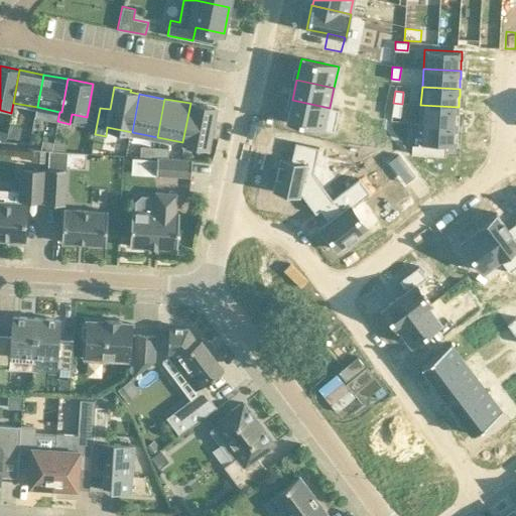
[(292,100),(287,121),(334,131),(339,109),(330,107),(330,108),(292,100)]
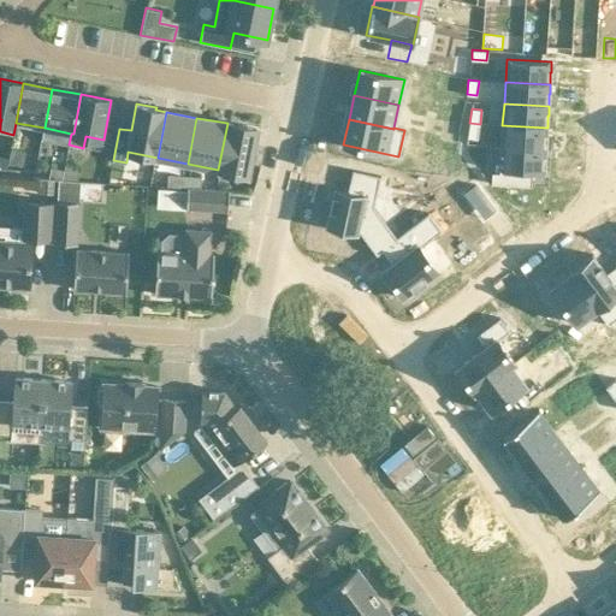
[(254,147),(258,128),(238,123),(237,125),(230,124),(230,122),(229,122),(227,123),(218,170),(249,176),(250,163),(254,147)]
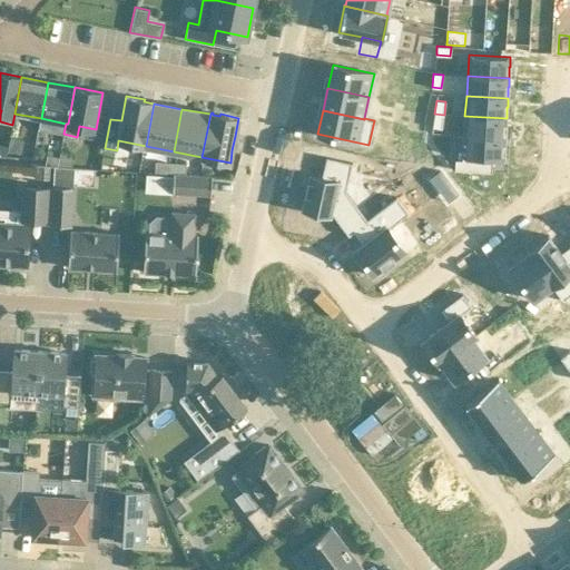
[(442,128),(444,115),(434,114),(433,127),(442,128)]
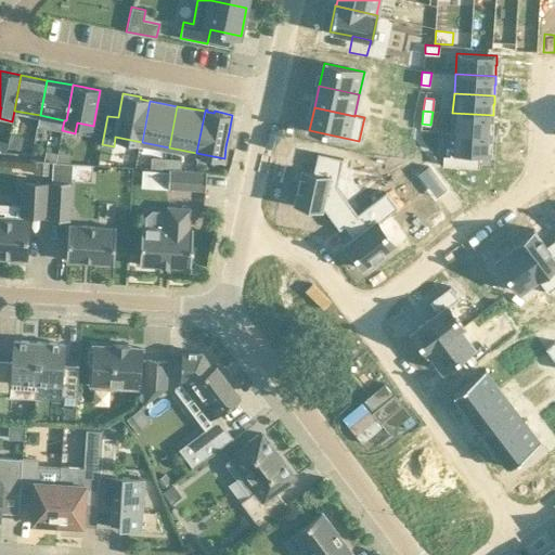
[(452,113),(451,132),(491,134),(492,124),(493,115),(452,113)]
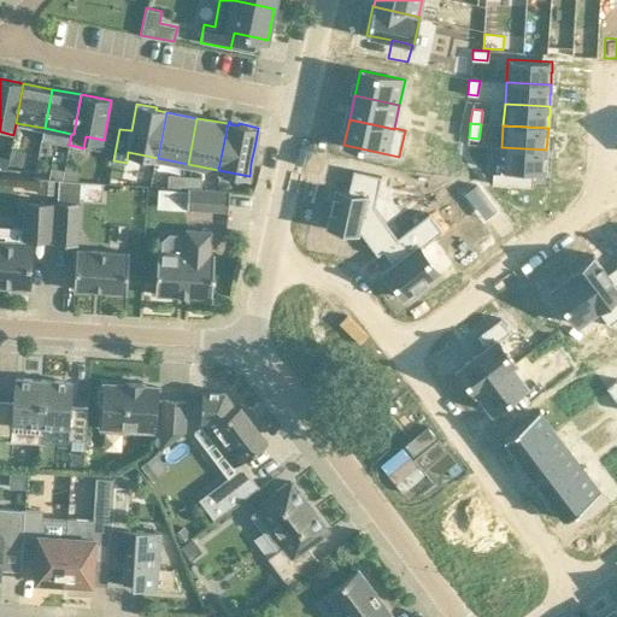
[(447,130),(445,140),(460,144),(462,134),(447,130)]
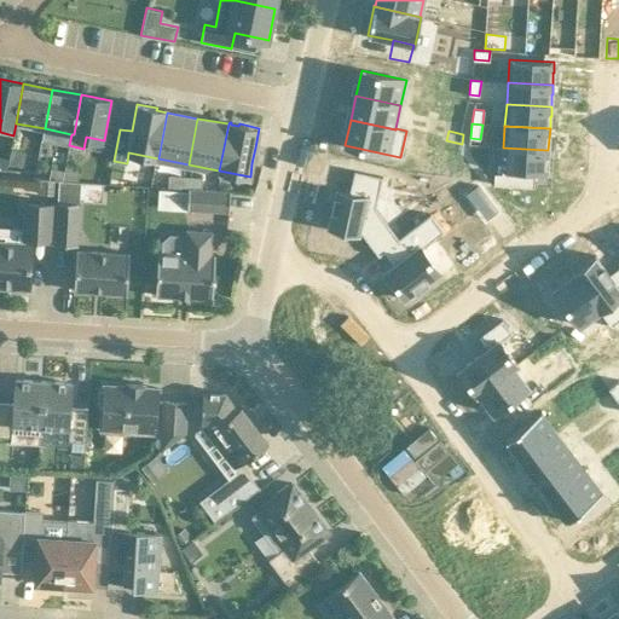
[(255,148),(252,163),(262,166),(265,149),(255,148)]
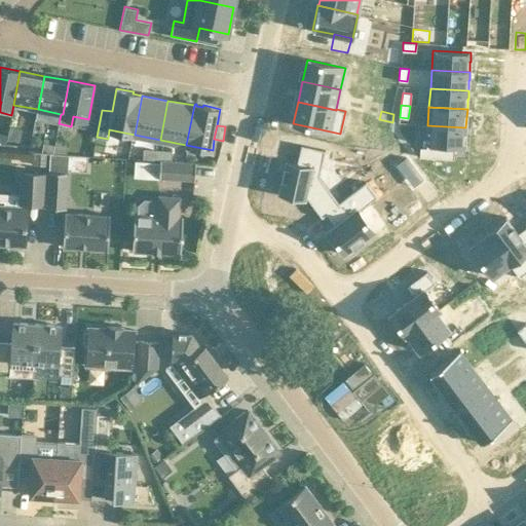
[(420,147),(419,156),(453,158),(454,147),(464,147),(465,136),(466,127),(465,127),(427,125),(426,147),(420,147)]
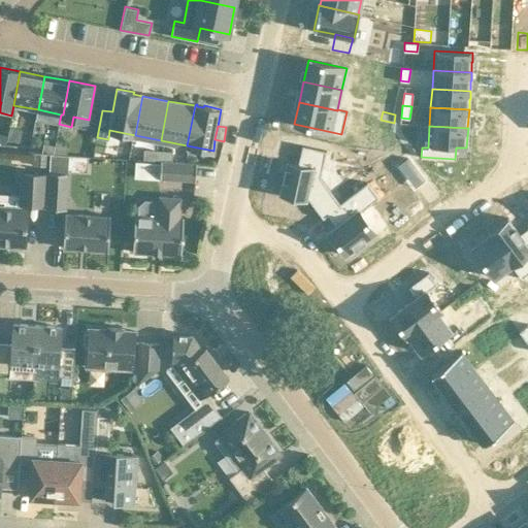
[(54,154),(66,155),(68,142),(57,140),(56,146),(54,154)]
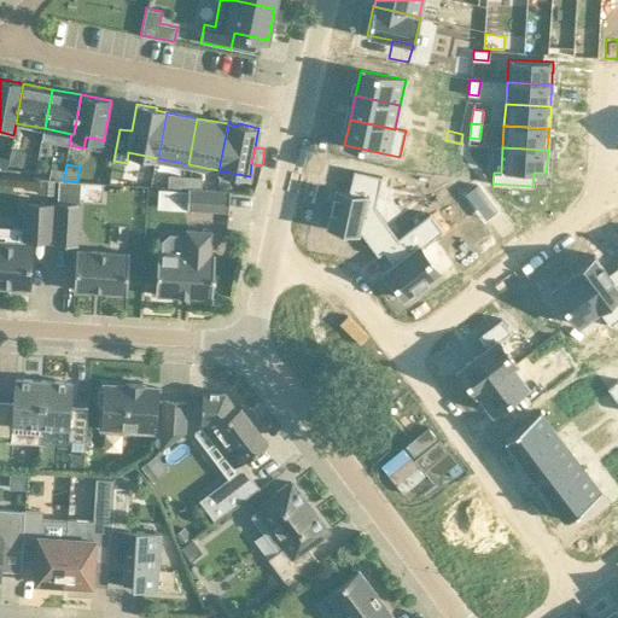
[(51,169),(50,180),(63,180),(65,172),(51,169)]
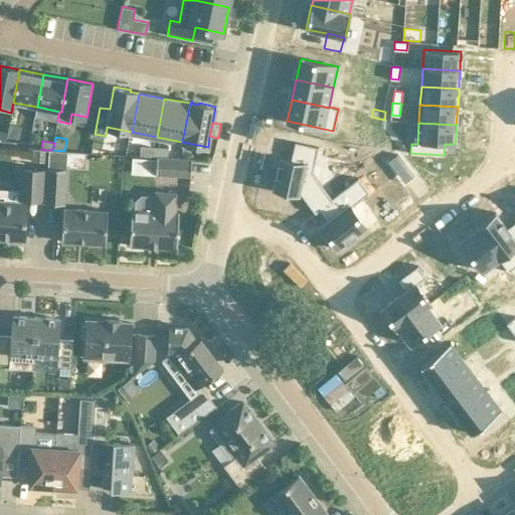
[(279,157),(272,190),(299,196),(300,193),(314,212),(359,178),(358,177),(331,198),(313,173),(318,147),(295,142),(291,159),(279,157)]
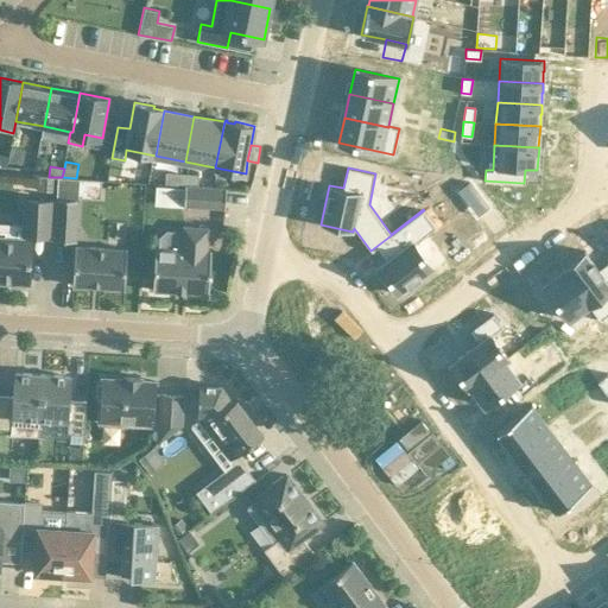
[(182,173),(165,172),(164,184),(181,185),(182,173)]
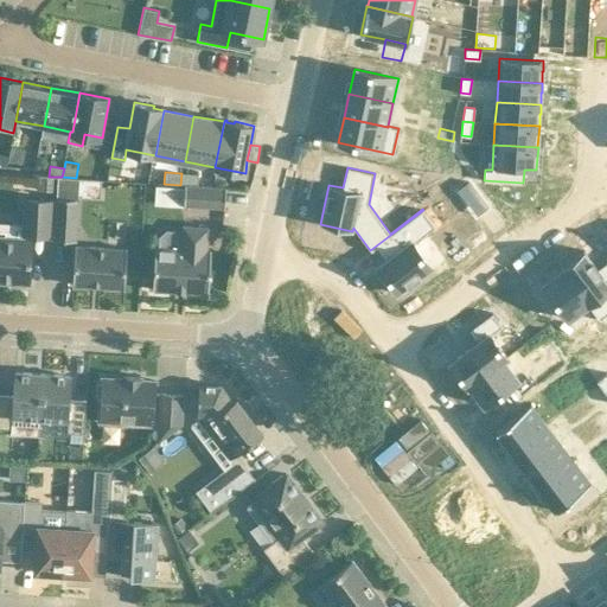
[(185,185),(198,186),(198,174),(181,173),(181,185),(185,185)]
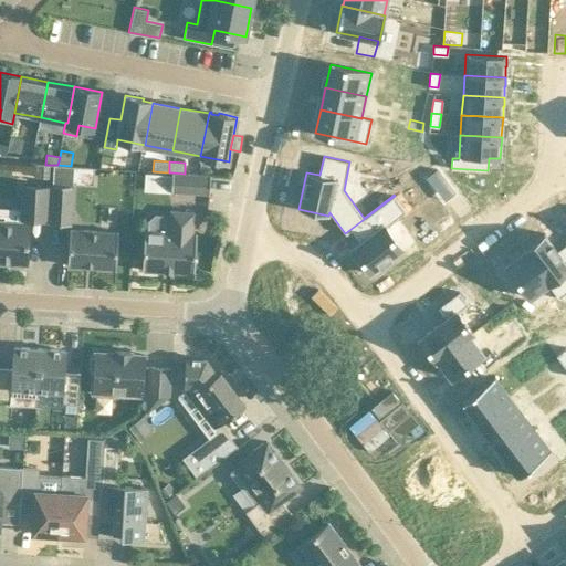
[(35,178),(49,178),(49,166),(35,165),(35,178)]
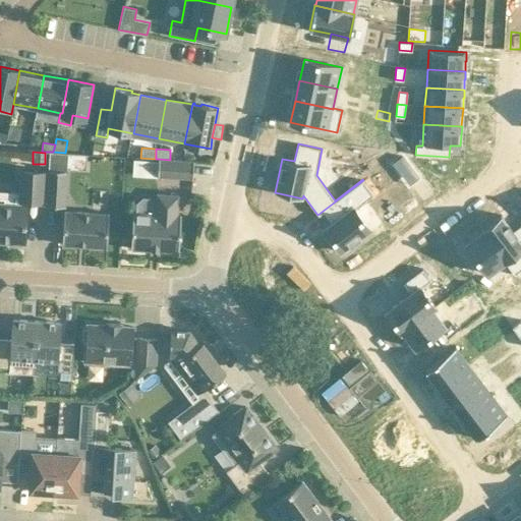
[(401,174),(410,167),(402,156),(393,163),(401,174)]
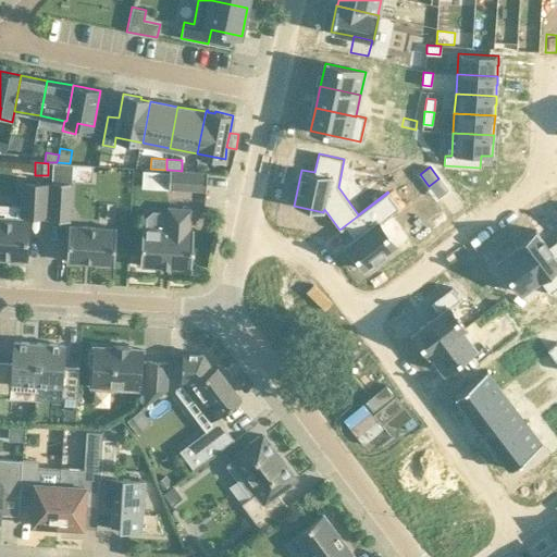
[(207,190),(208,172),(181,171),(170,170),(169,188),(207,190)]
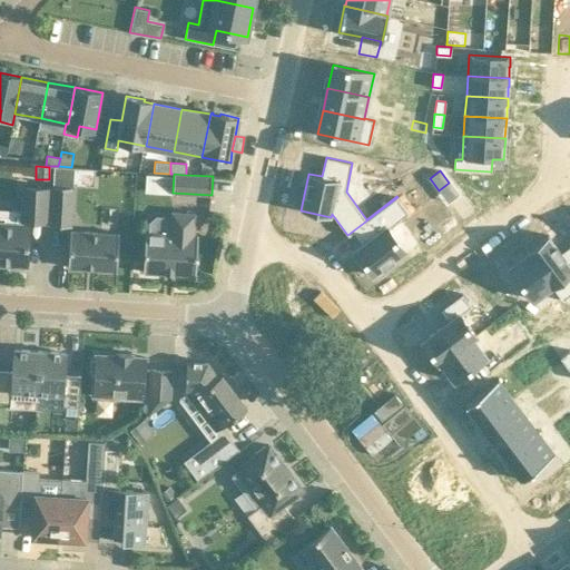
[(50,225),(71,226),(74,187),(52,186),(50,225)]
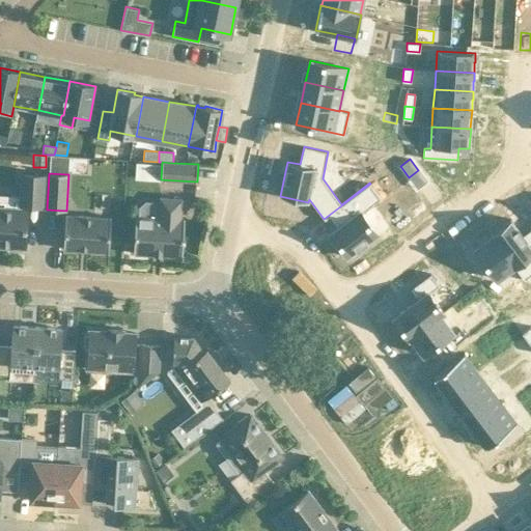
[(43,206),(45,175),(24,174),(22,197),(10,196),(9,210),(0,208),(0,245),(25,247),(27,211),(27,205),(43,206)]
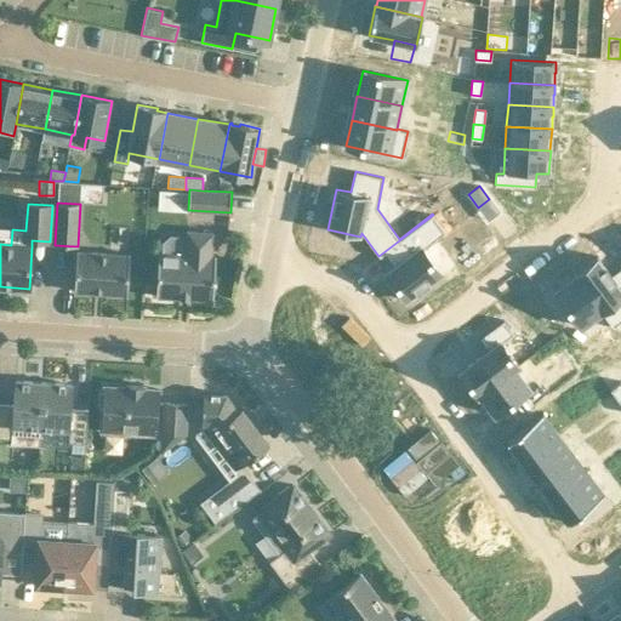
[(433,215),(379,256),(380,256),(386,252),(396,266),(386,273),(406,300),(442,274),(422,249),(445,232),(433,215)]
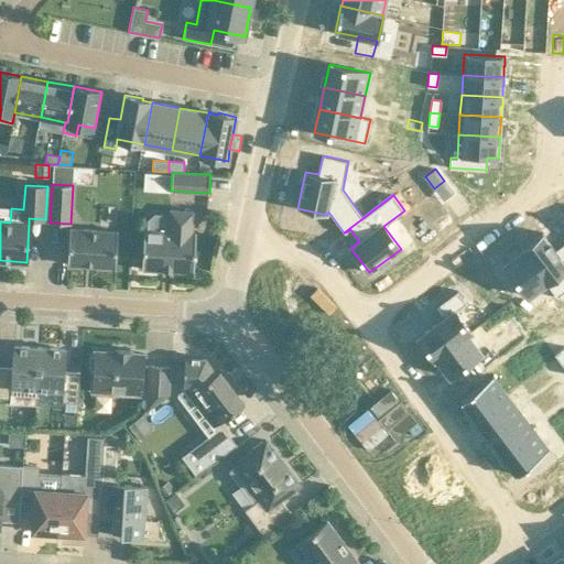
[(170,214),(154,213),(148,220),(147,229),(144,229),(142,269),(194,272),(196,232),(192,232),(194,212),(170,209),(170,214)]
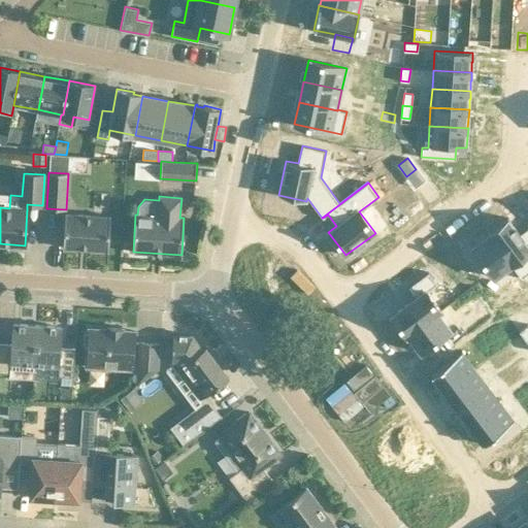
[(108,251),(110,217),(65,213),(63,248),(108,251)]
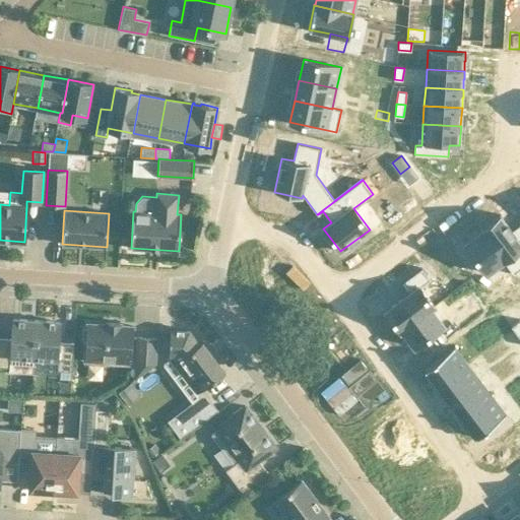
[(500,214),(480,229),(481,231),(504,259),(514,272),(519,267),(519,223),(512,231),(500,214)]
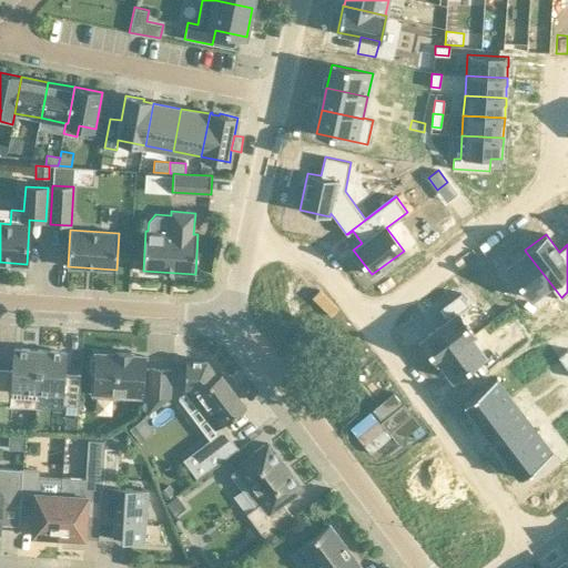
[(525,252),(507,266),(530,297),(549,284),(560,298),(561,297),(550,283),(526,252),(525,250),(524,250),(525,252)]
